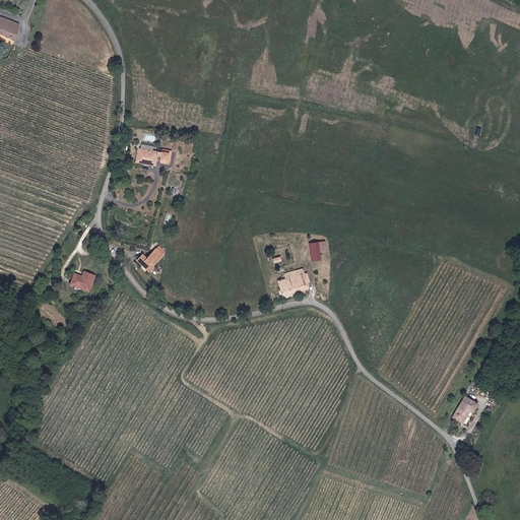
[(0,18),(0,35),(14,41),(19,26),(0,18)]
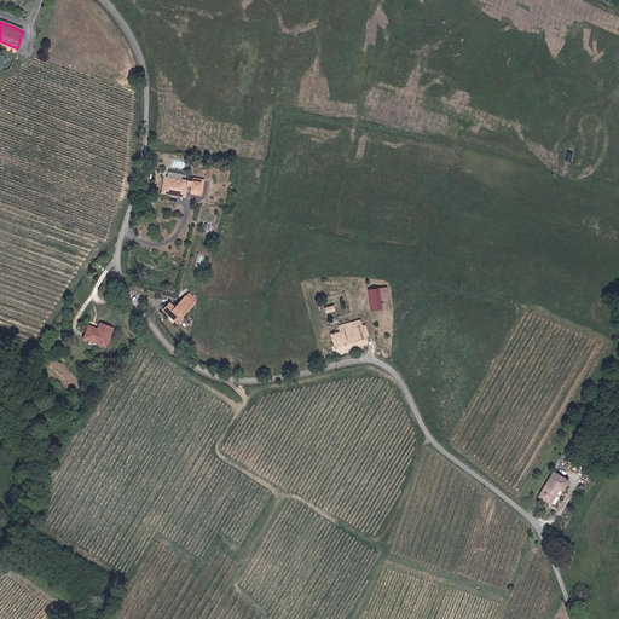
[(190,190),(201,194),(202,184),(192,181),(192,183),(165,177),(162,189),(172,190),(171,195),(185,197),(187,185),(191,186),(190,190)]
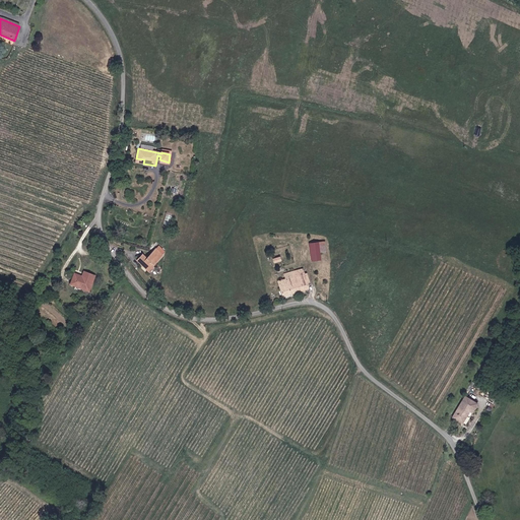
[(323,254),(320,243),(314,245),(316,256),(323,254)]
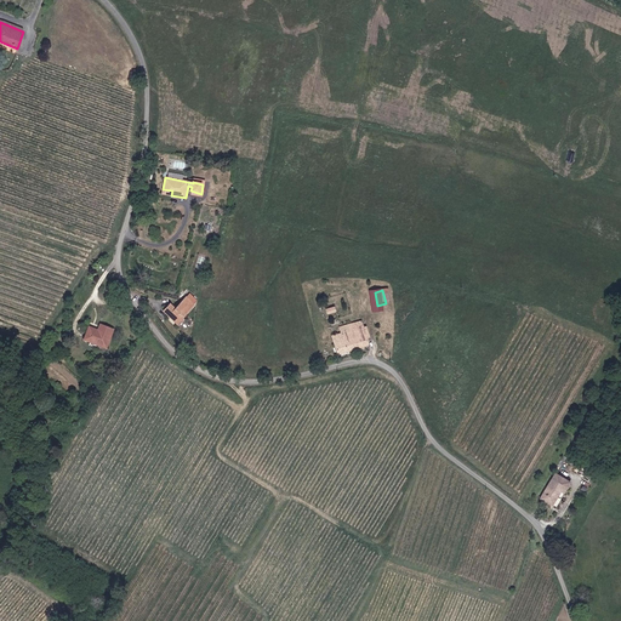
[(377,306),(375,292),(365,295),(370,314),(380,312),(377,306)]
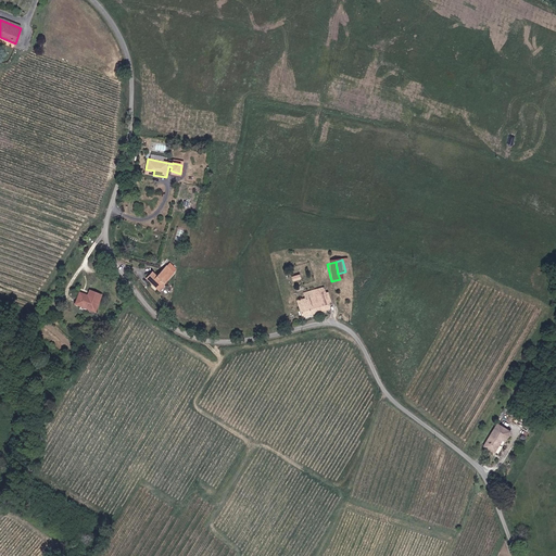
[(155,276),(149,282),(163,295),(167,290),(165,289),(176,278),(168,270),(160,280),(155,276)]
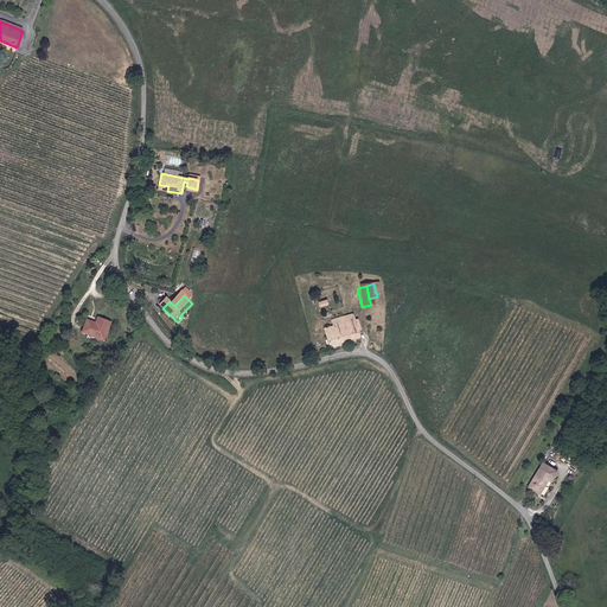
[(333,327),(325,330),(330,347),(359,338),(357,331),(360,331),(357,320),(355,320),(352,314),(339,318),(340,319),(332,321),(333,327)]
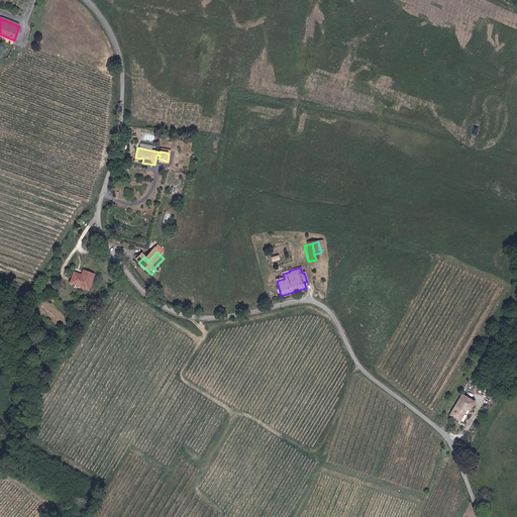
[(73,277),(69,285),(75,287),(87,292),(92,279),(82,275),(80,280),(73,277)]
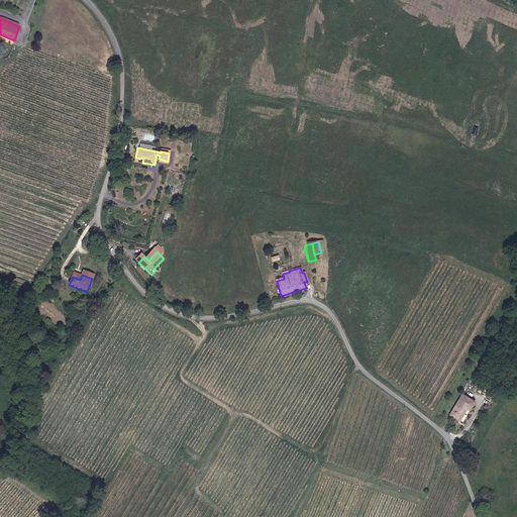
[(75,287),(73,291),(86,296),(87,292),(75,287)]
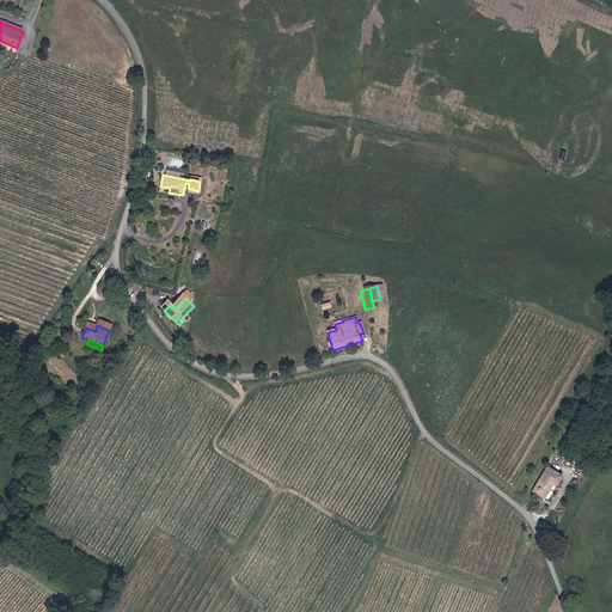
[(548,466),(533,491),(546,500),(561,475),(548,466)]
